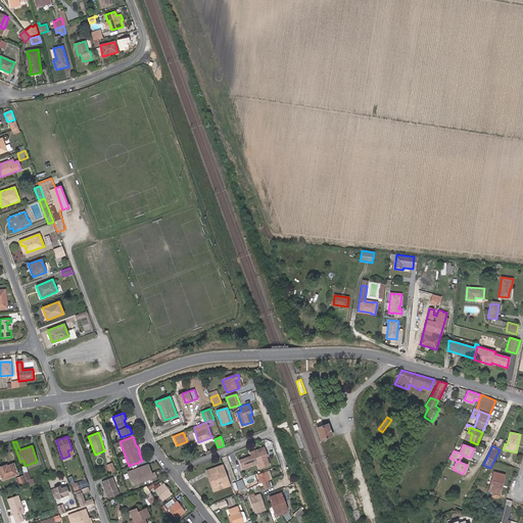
[(251,456),(239,461),(241,466),(259,459),(263,467),(270,465),(267,457),(268,456),(265,446),(249,452),(251,456)]
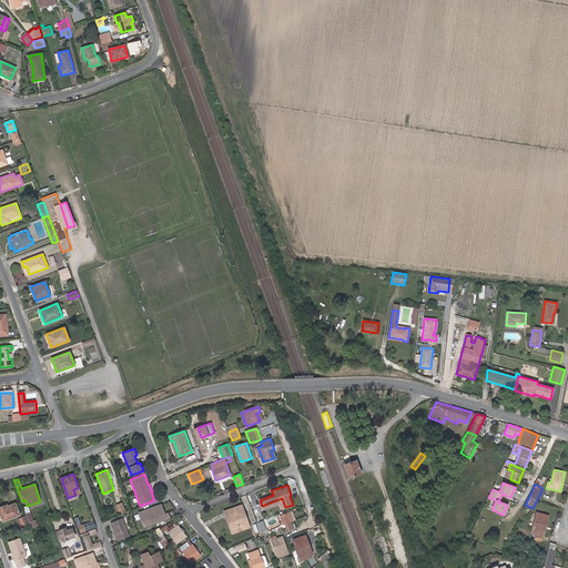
[(262,506),(263,510),(280,504),(281,509),(285,507),(282,498),(262,506)]
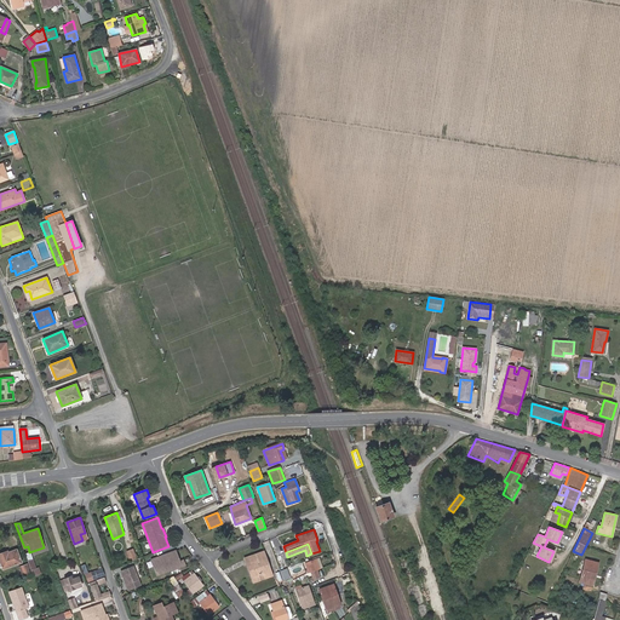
[(124,552),(128,562),(137,558),(132,549),(124,552)]
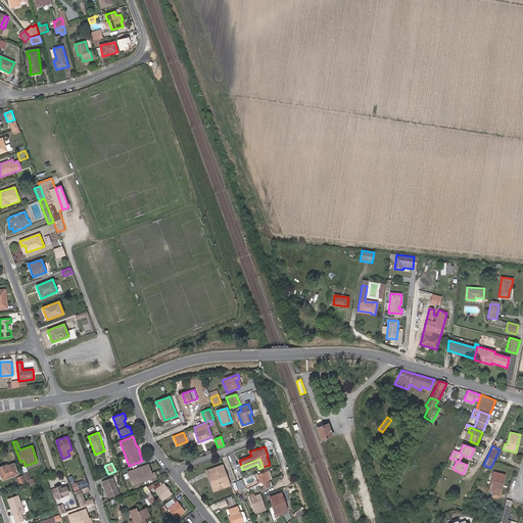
[(6,465),(0,467),(0,477),(1,477),(2,480),(18,474),(14,464),(7,466),(6,465)]
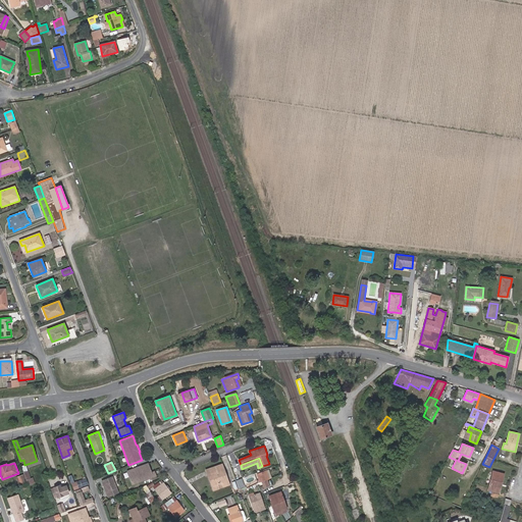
[(149,463),(127,471),(133,484),(157,475),(155,471),(152,472),(149,463)]
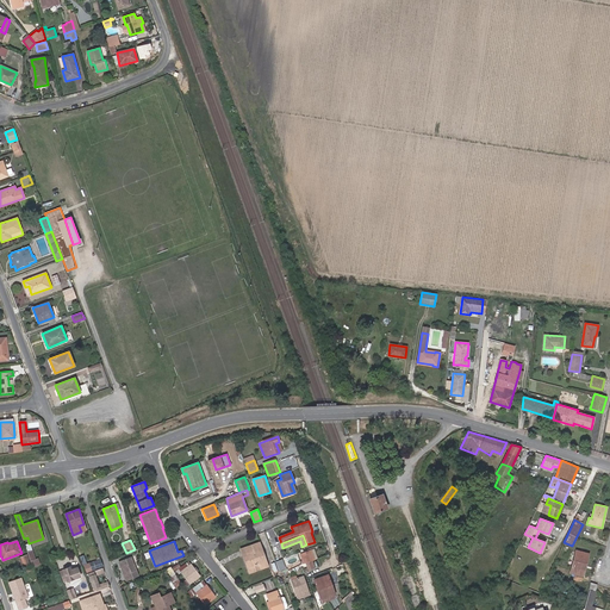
[(251,546),(241,549),(249,572),(257,570),(256,564),(265,560),(261,549),(253,552),(251,546)]
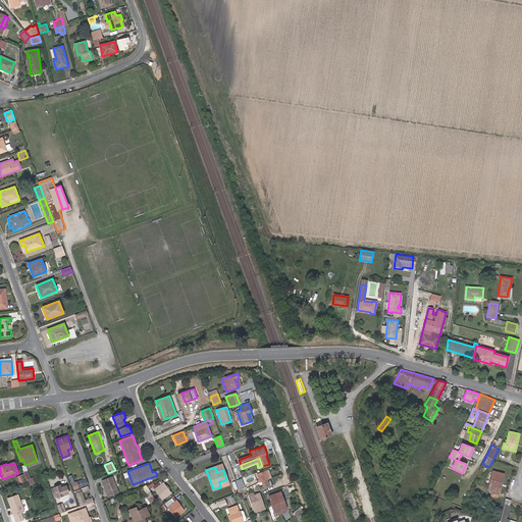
[(257,474),(260,482),(262,482),(269,479),(266,471),(257,474)]
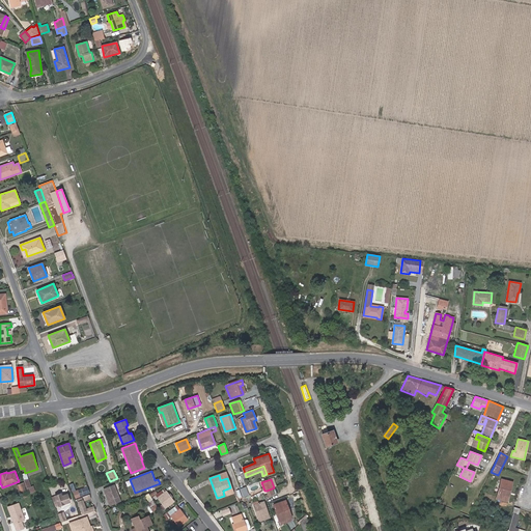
[(509,494),(512,482),(501,479),(496,499),(505,501),(507,494),(509,494)]
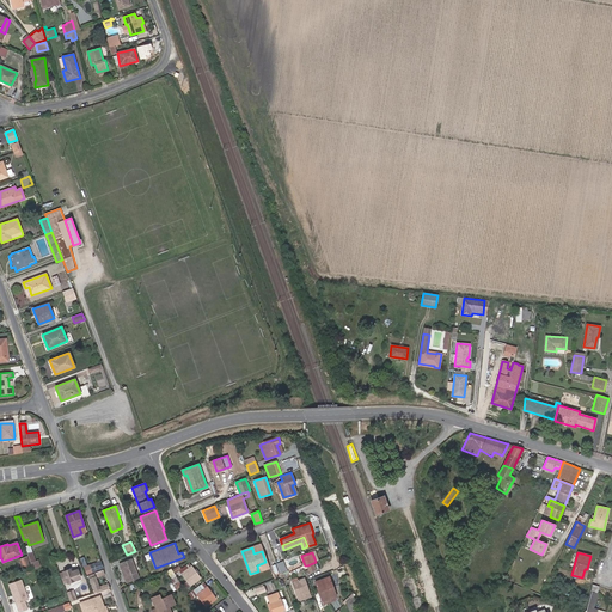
[(19,560),(23,570),(31,567),(26,557),(19,560)]
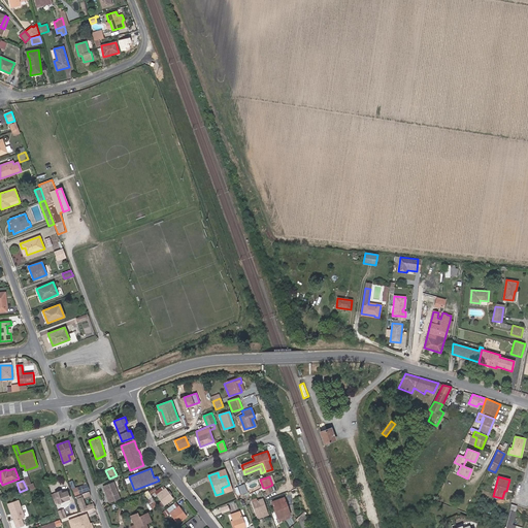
[(103,487),(109,501),(120,498),(113,483),(103,487)]
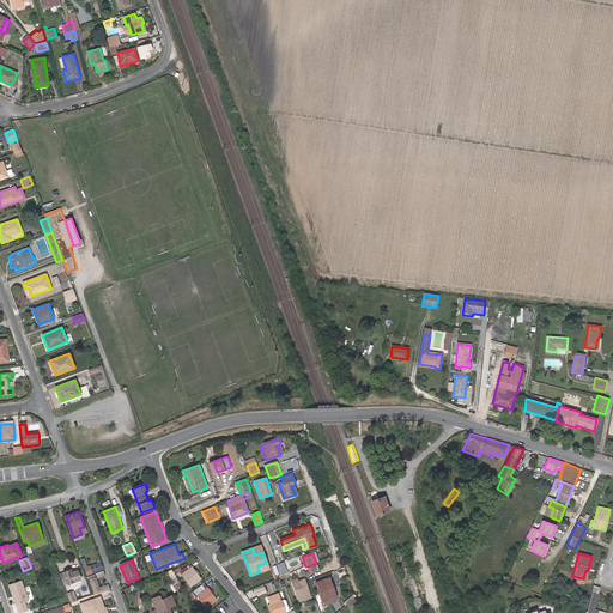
[(101,562),(84,568),(87,576),(104,570),(101,562)]
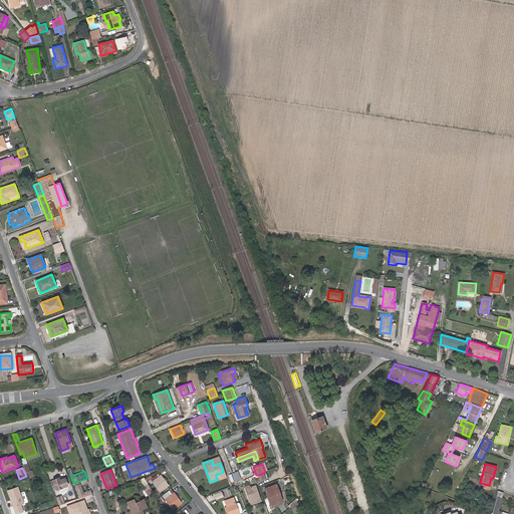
[(159,473),(149,481),(151,483),(153,482),(158,488),(160,491),(160,492),(168,486),(166,482),(164,483),(162,480),(164,479),(159,473)]
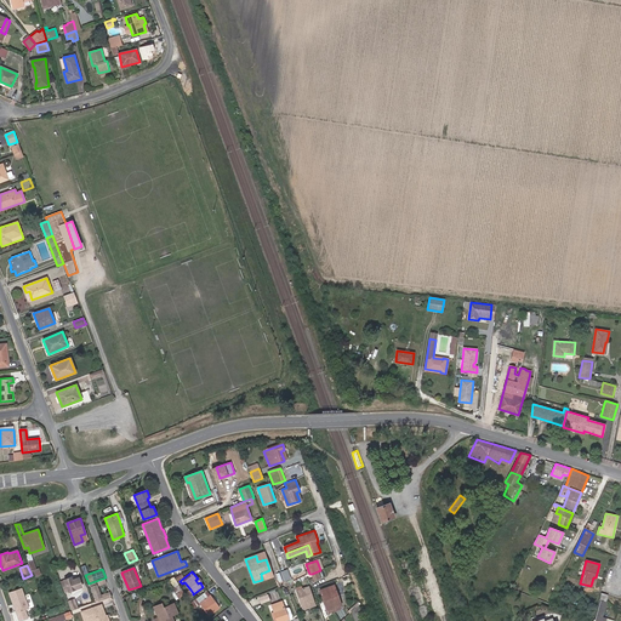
[(72,577),(64,580),(66,584),(68,592),(69,592),(83,587),(79,577),(72,580),(72,577)]
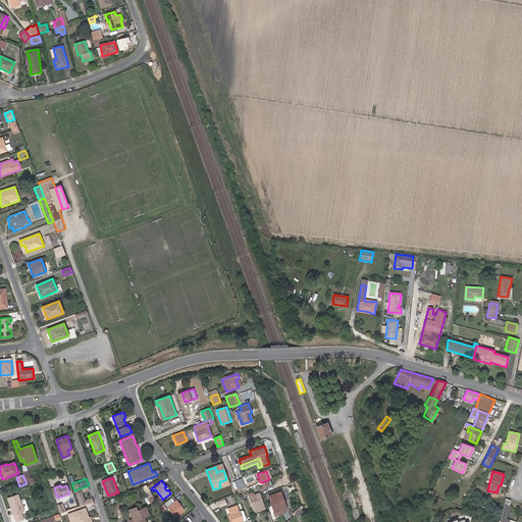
[(146,485),(140,488),(144,494),(142,496),(148,504),(155,499),(146,485)]
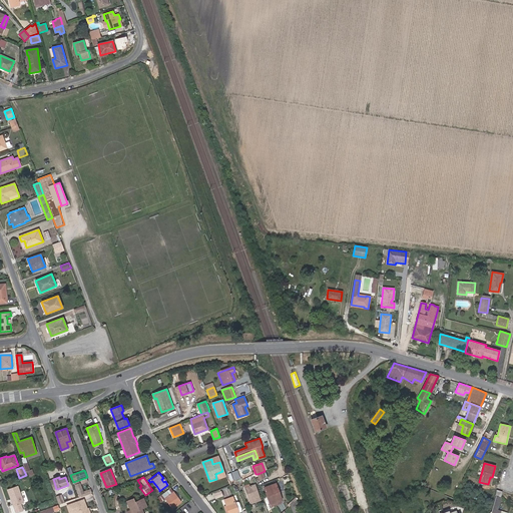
[(86,478),(74,482),(79,495),(78,495),(78,498),(92,493),(90,489),(83,492),(80,484),(87,482),(86,478)]
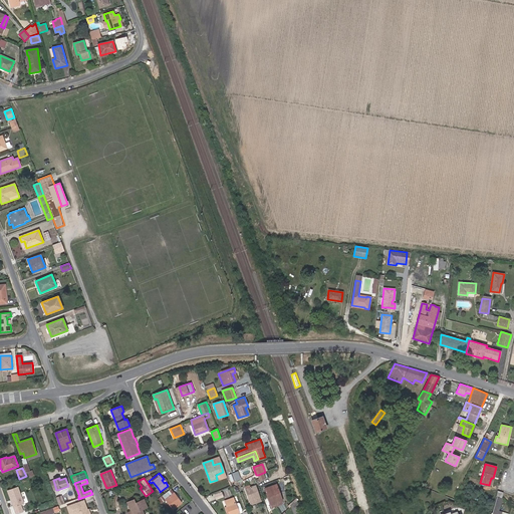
[(265,489),(271,505),(279,502),(276,494),(279,493),(276,485),(265,489)]
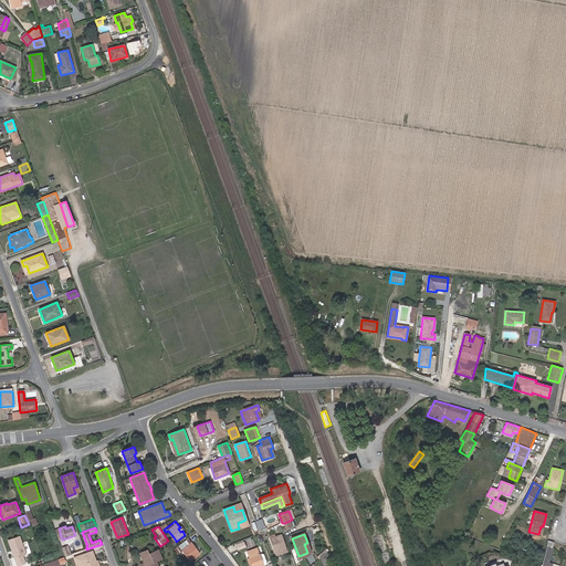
[(270,538),(276,556),(287,552),(281,535),(274,537),(270,538)]
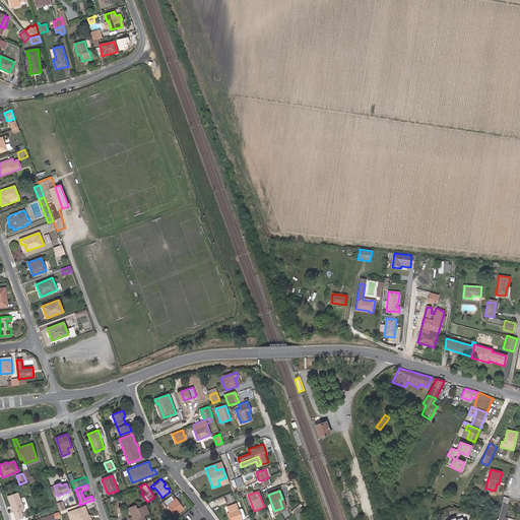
[(17,493),(7,496),(10,505),(12,504),(14,512),(13,512),(15,519),(16,519),(23,518),(20,511),(23,510),(17,493)]
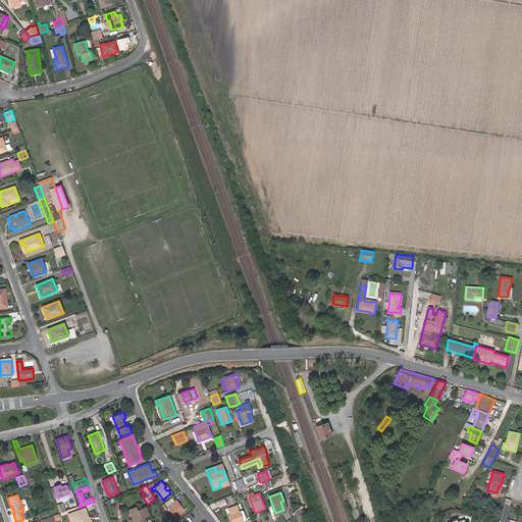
[(173,497),(161,507),(163,511),(168,507),(175,517),(185,511),(173,497)]
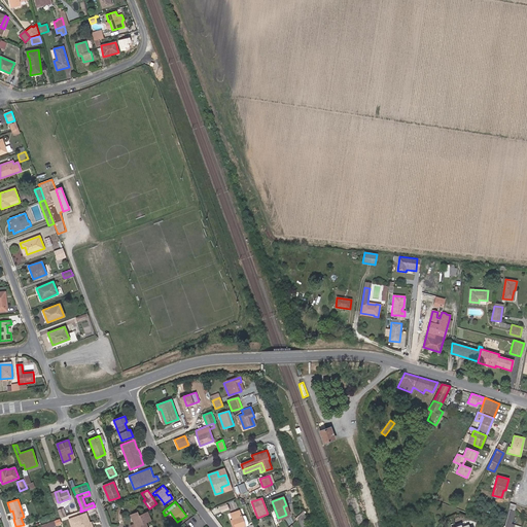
[(239,511),(231,514),(233,519),(235,526),(233,526),(232,526),(241,526),(245,526),(245,525),(247,524),(248,523),(246,516),(244,516),(241,517),(239,511)]
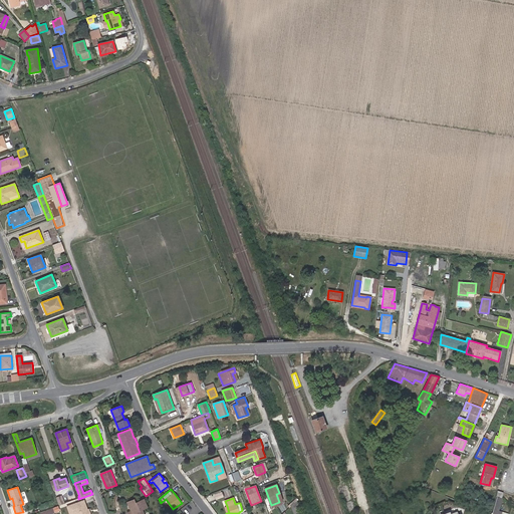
[(498,510),(502,499),(501,499),(497,498),(492,513),(494,513),(500,513),(502,512),(498,510)]
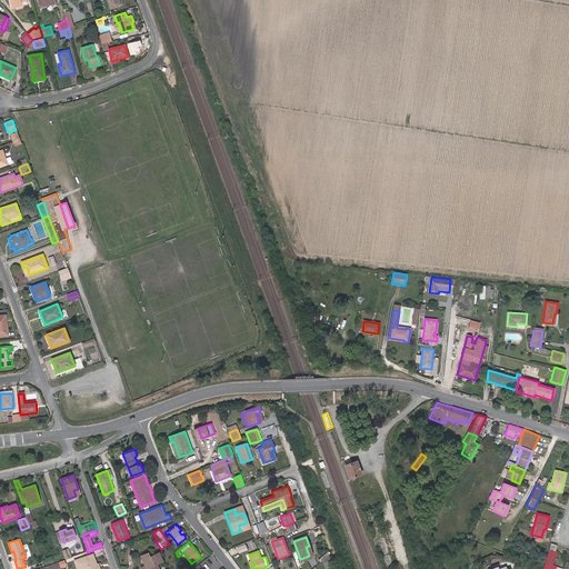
[(148,552),(140,556),(145,566),(148,565),(149,568),(159,568),(158,565),(163,561),(159,552),(150,556),(148,552)]
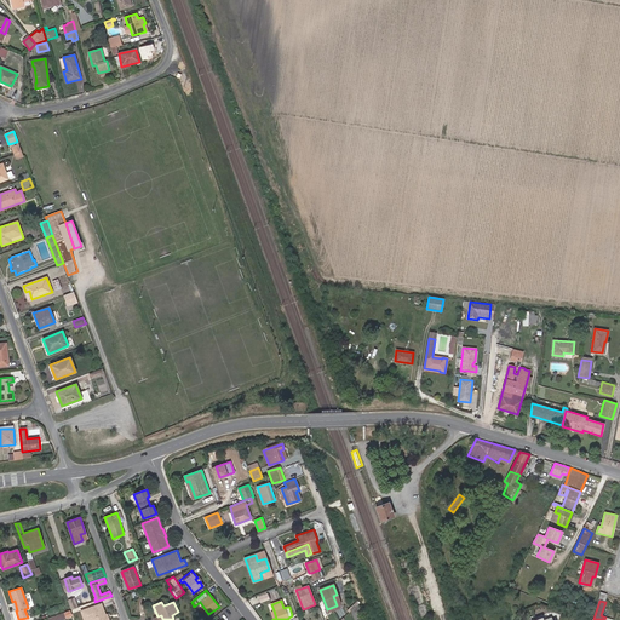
[(81,612),(84,619),(87,619),(91,619),(108,619),(107,615),(105,615),(102,604),(81,612)]
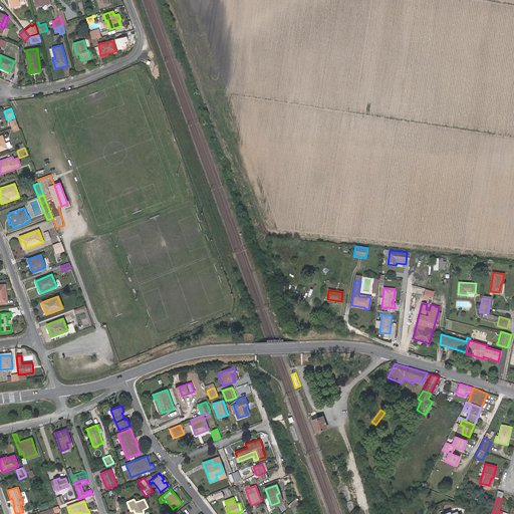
[(301,513),(297,501),(291,506),(293,513),(301,513)]
